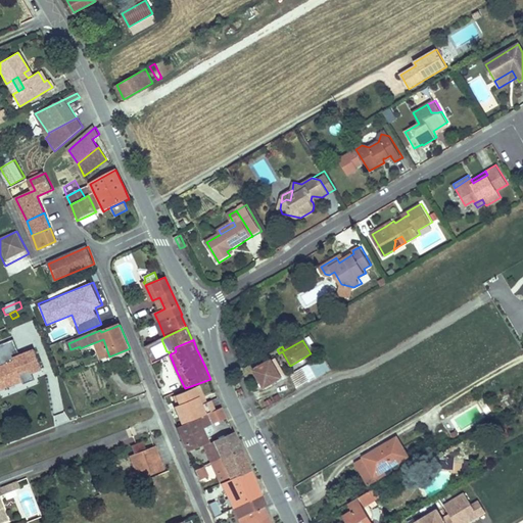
[(246,343),(235,349),(238,357),(250,350),(246,343)]
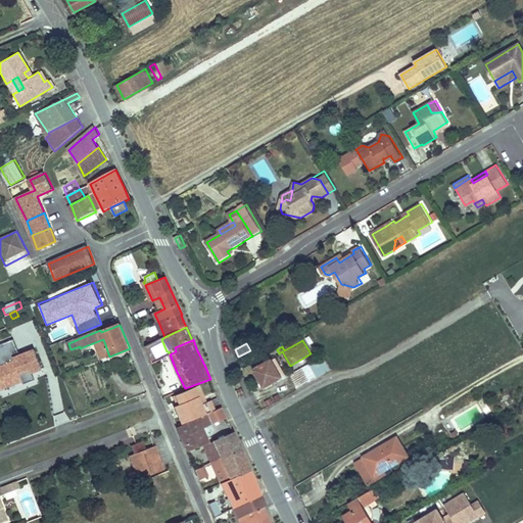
[(0,355),(0,373),(4,385),(22,378),(22,377),(20,373),(30,369),(31,372),(42,368),(36,349),(21,355),(18,348),(0,355)]
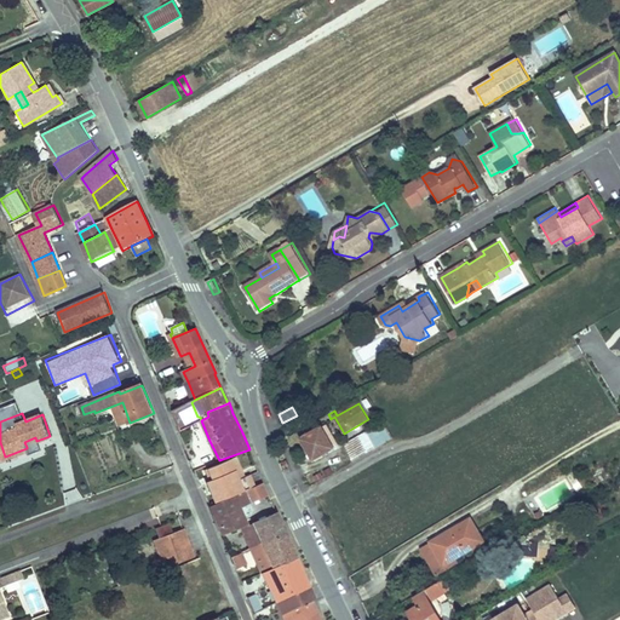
[(310,423),(305,414),(292,423),(296,431),(310,423)]
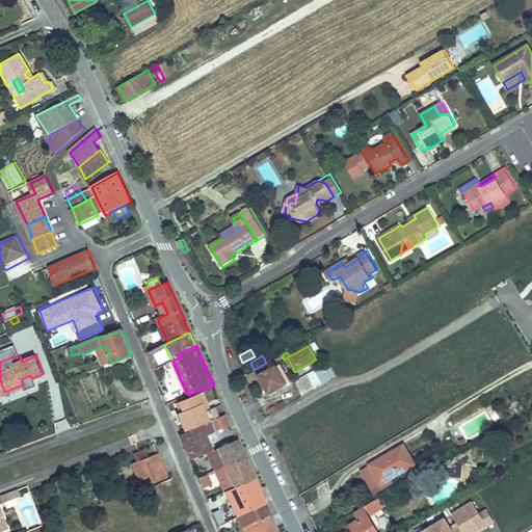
[(338,375),(329,363),(314,372),(321,386),(338,375)]
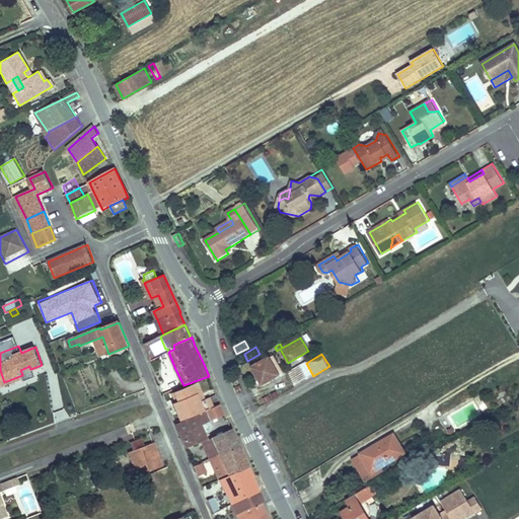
[(252,368),(263,386),(264,386),(279,377),(269,360),(252,368)]
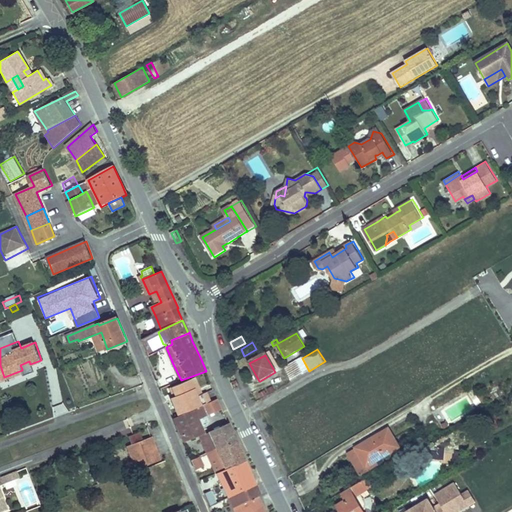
[(309,371),(302,358),(283,369),(291,382),(309,371)]
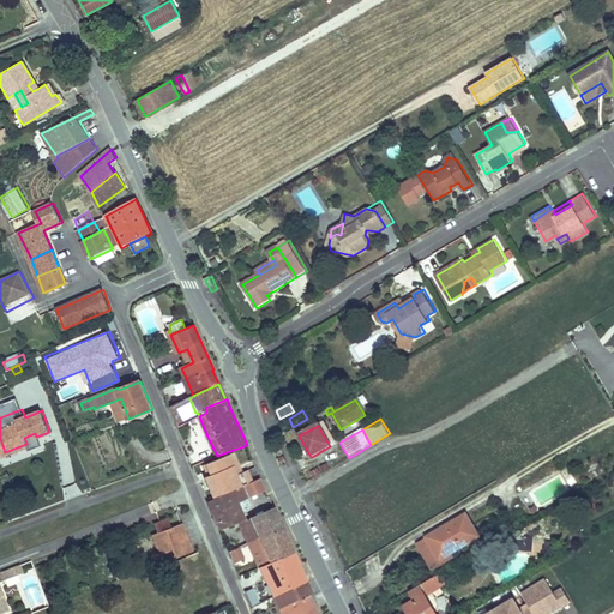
[(37,439),(36,437),(35,433),(24,438),(26,443),(37,439)]
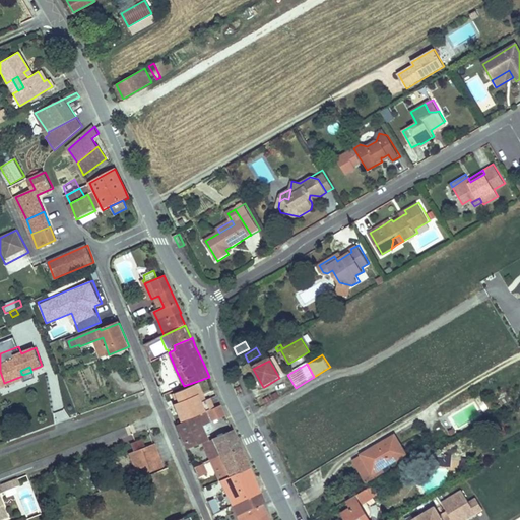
[(199,383),(194,385),(198,395),(196,396),(198,403),(206,400),(199,383)]
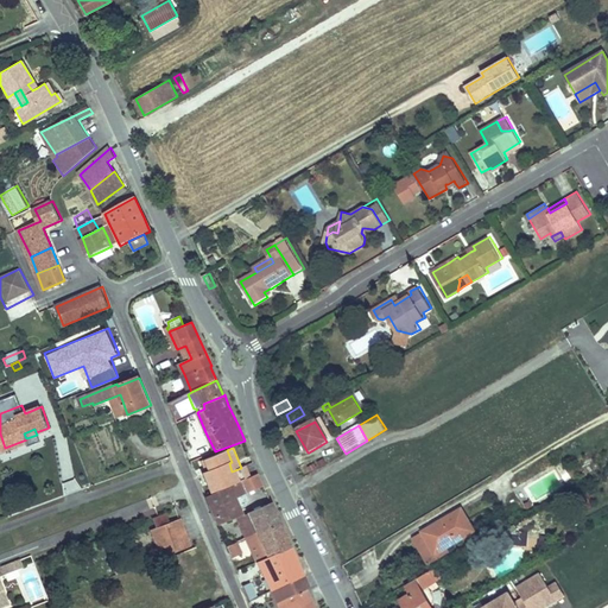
[(227,450),(206,460),(209,469),(204,472),(213,492),(230,485),(247,477),(251,476),(247,466),(241,468),(232,472),(229,463),(232,462),(227,450)]
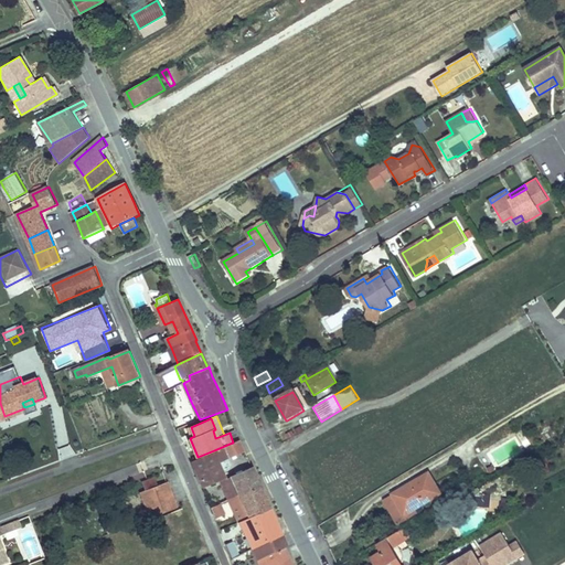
[(215,452),(193,461),(203,486),(225,477),(223,471),(228,469),(231,464),(228,458),(235,456),(231,445),(230,444),(214,450),(215,452)]
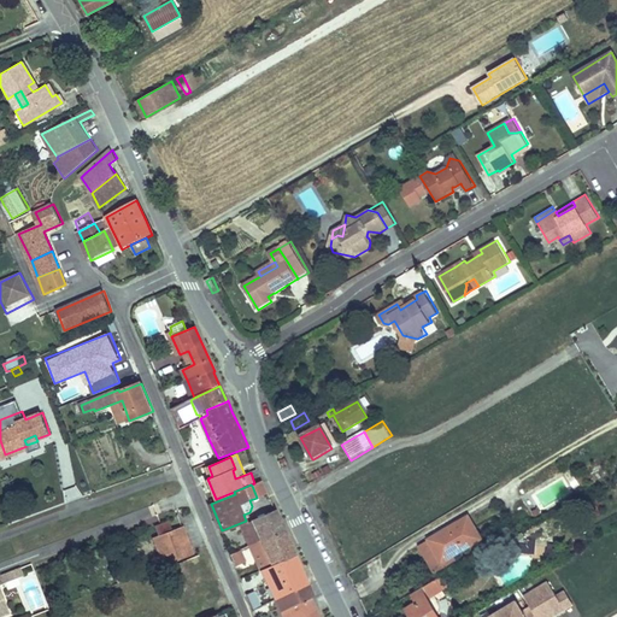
[(283,527),(276,511),(253,521),(262,540),(263,540),(285,529),(283,527)]
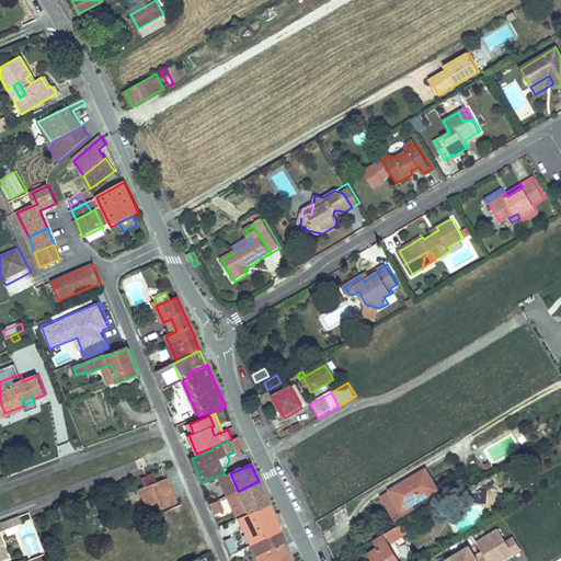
[(432,481),(425,470),(390,491),(401,511),(437,490),(436,489),(436,488),(433,481),(432,481)]
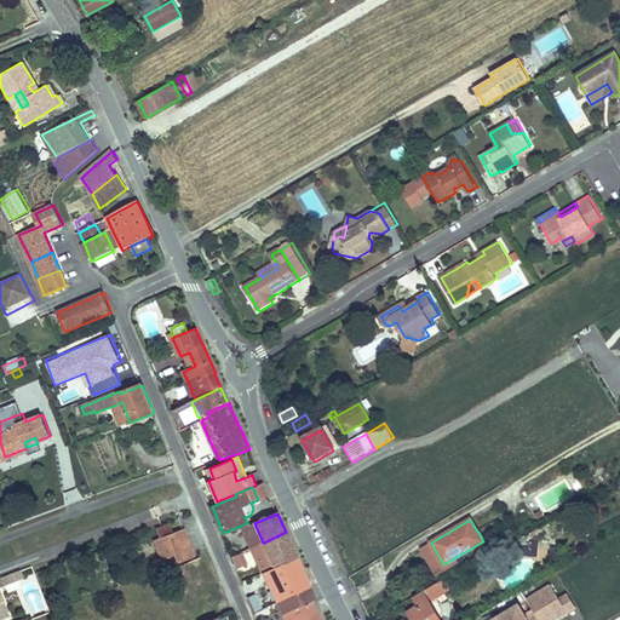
[(162,560),(170,557),(190,550),(183,528),(155,539),(162,560)]
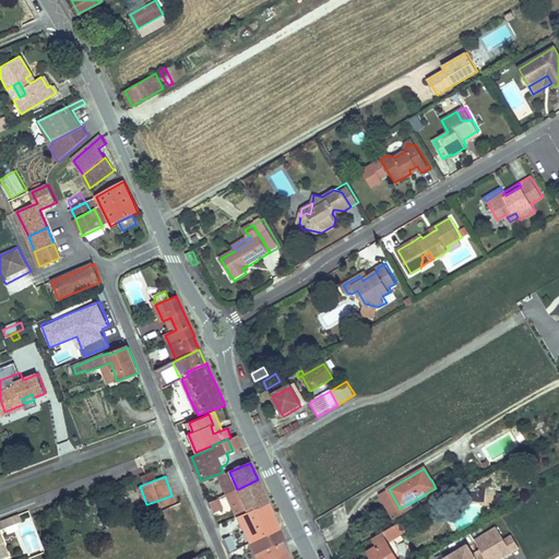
[(258,479),(238,489),(241,496),(248,512),(268,503),(258,479)]
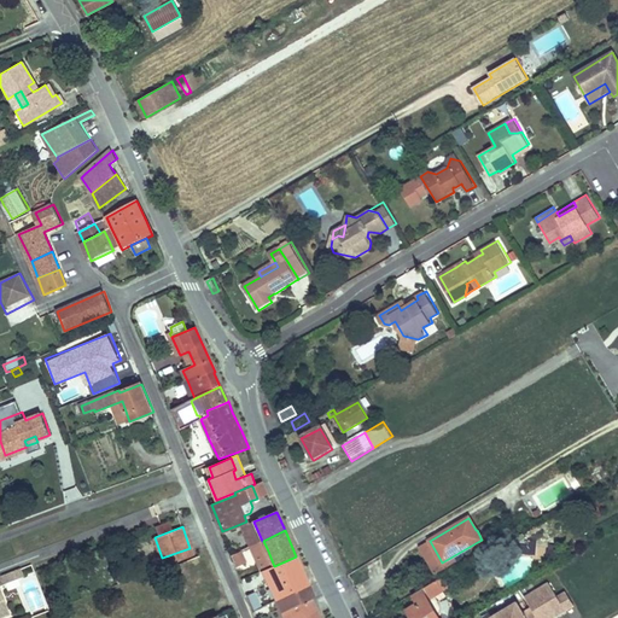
[(169,555),(173,564),(193,555),(190,548),(169,555)]
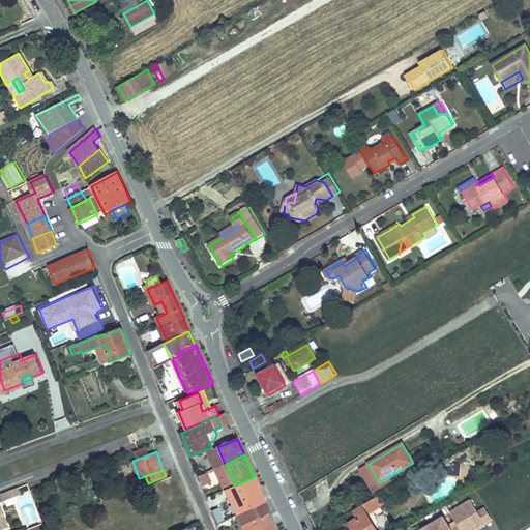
[(222,473),(229,489),(235,486),(229,470),(222,473)]
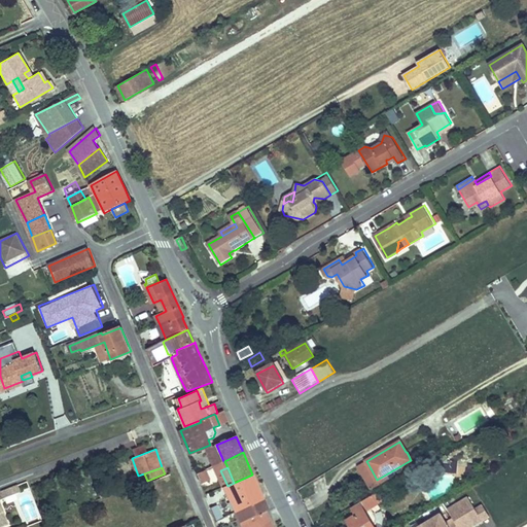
[(198,473),(202,483),(210,479),(206,469),(198,473)]
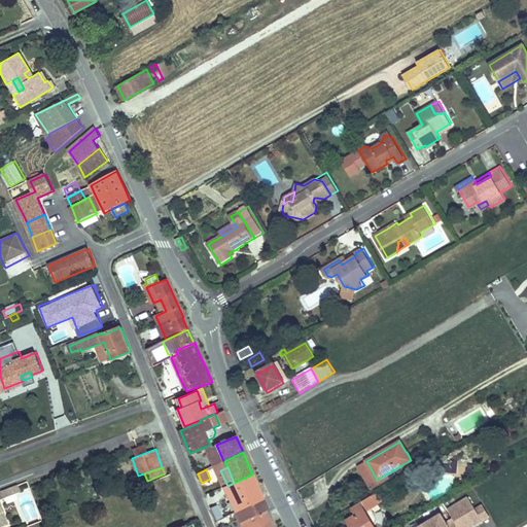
[(231,499),(211,507),(216,521),(237,512),(264,499),(257,486),(252,475),(234,483),(227,486),(225,487),(231,499)]
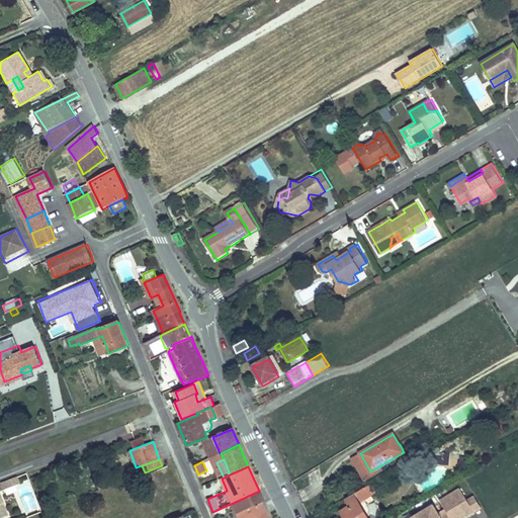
[(0,488),(21,481),(19,475),(0,481),(0,488)]
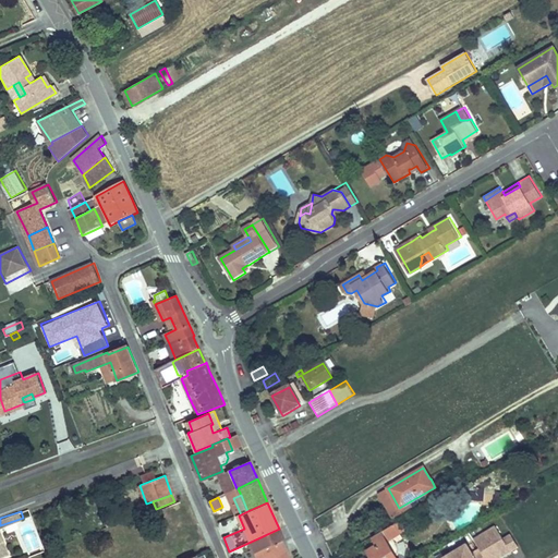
[(395,523),(384,530),(390,541),(401,534),(398,529),(395,523)]
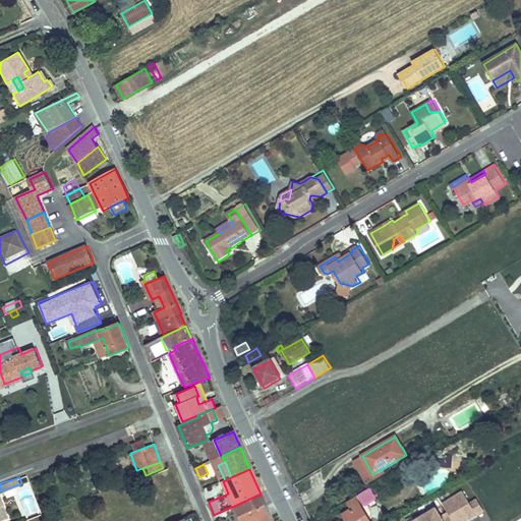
[(0,511),(2,519),(9,516),(0,491),(0,511)]
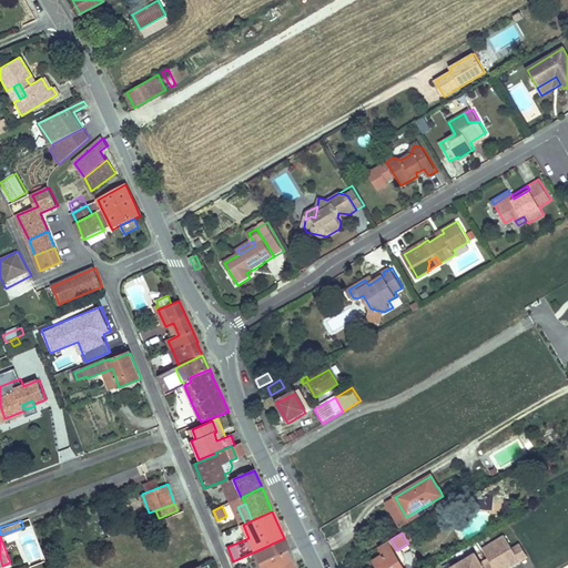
[(495,567),(501,564),(504,567),(507,567),(519,560),(513,548),(505,536),(483,549),(488,559),(480,564),(475,554),(450,567),(495,567)]
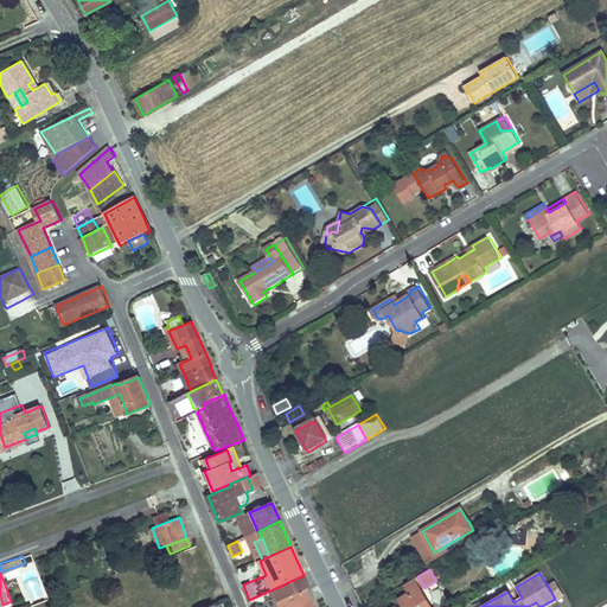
[(304,575),(273,589),(280,606),(314,606),(308,593),(306,588),(308,588),(304,575)]
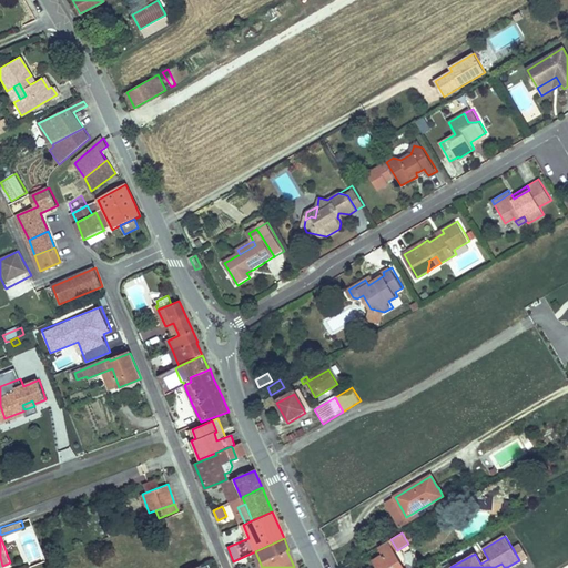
[(391,539),(379,546),(382,550),(385,555),(379,558),(375,560),(378,567),(404,567),(395,553),(397,550),(391,539)]
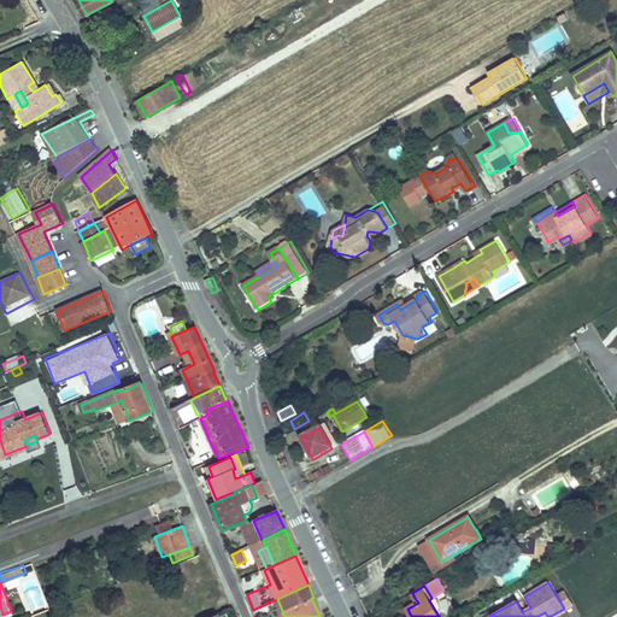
[(573,604),(565,591),(557,595),(564,609),(573,604)]
